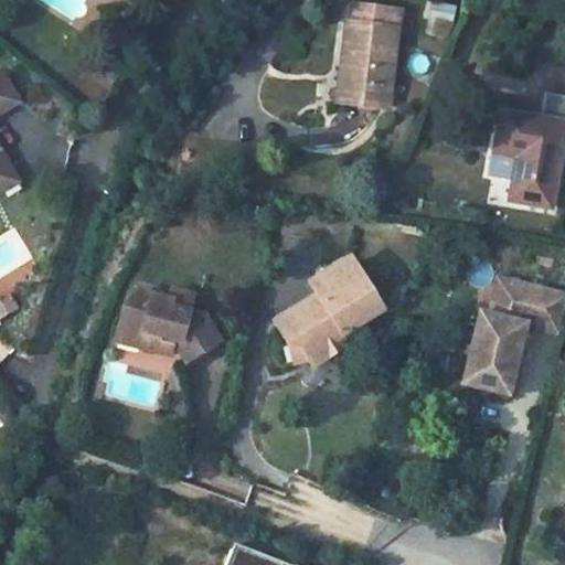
[(339,22),(333,68),(343,70),(340,104),(383,108),(392,27),(375,25),(377,6),(347,2),(343,22),(339,22)]
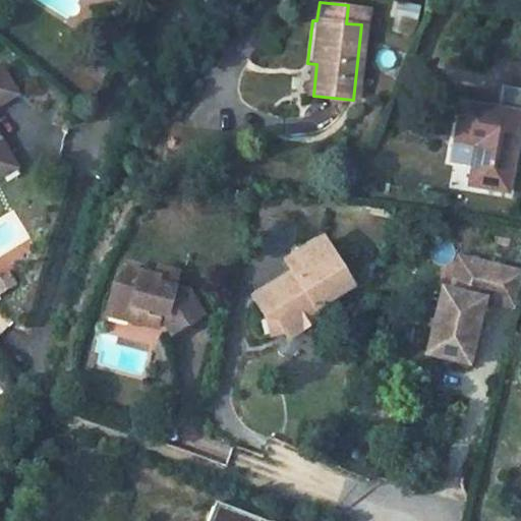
[(361,24),(363,6),(348,5),(346,23),(361,24)]
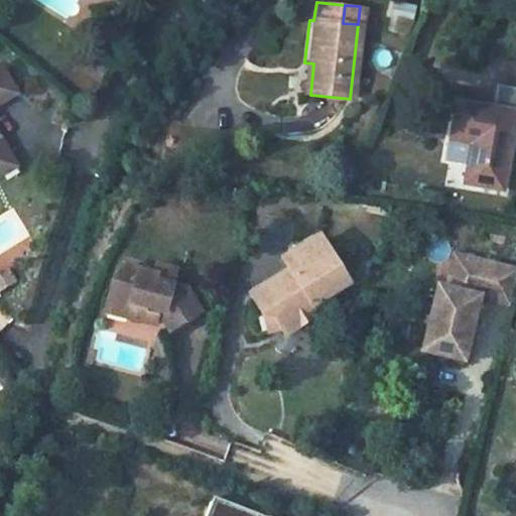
[(395,6),(393,29),(413,31),(416,8),(395,6)]
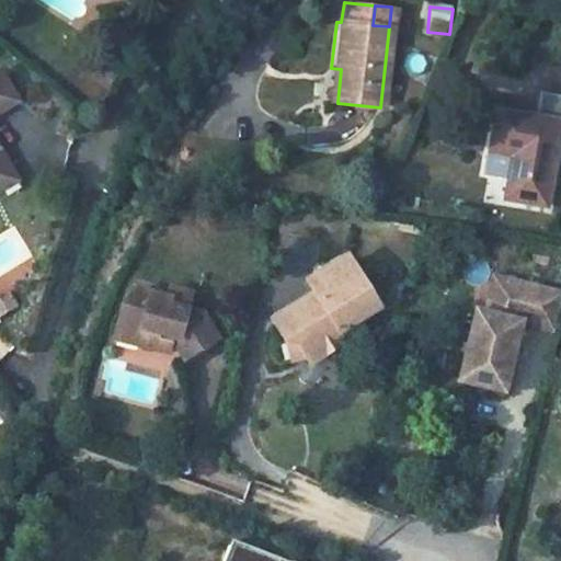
[(0,110),(20,100),(4,67),(0,68),(0,175),(10,171),(0,150),(0,110)]
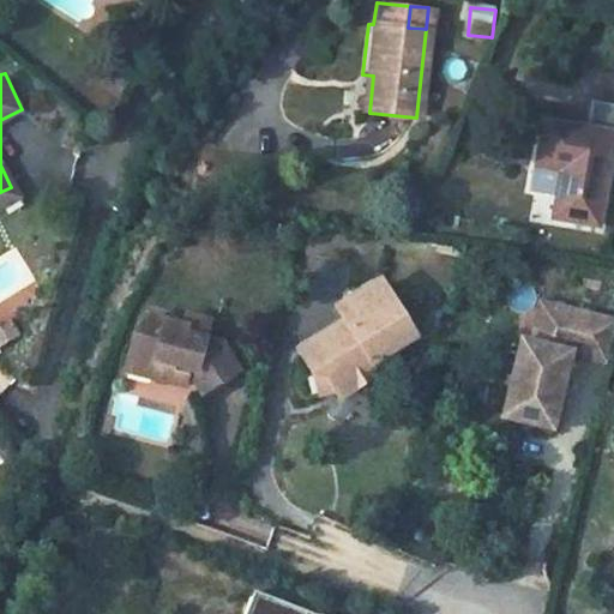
[(545,124),(548,152),(564,150),(571,214),(613,205),(613,172),(606,115),(545,124)]
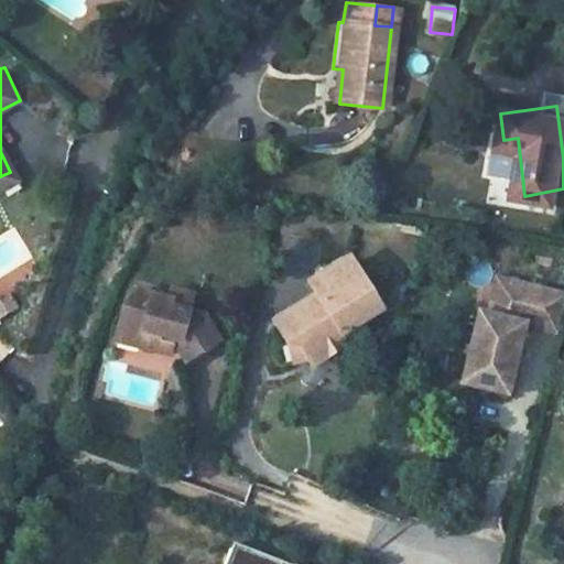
[(10,172),(0,176),(0,186),(14,180),(10,172)]
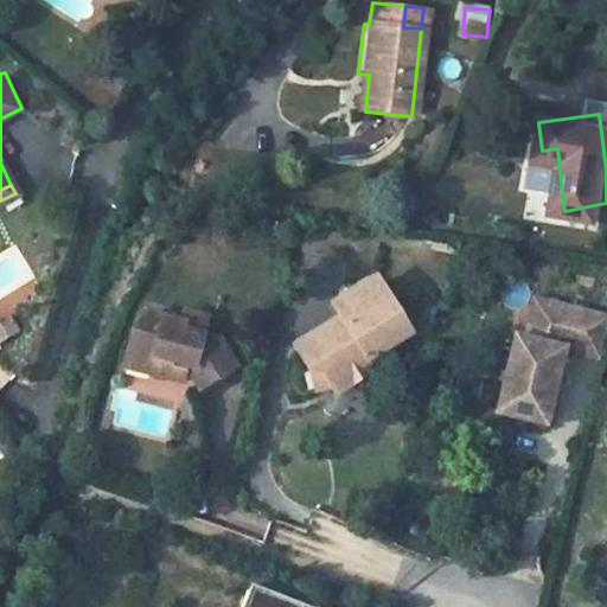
[(333,323),(291,352),(304,371),(327,371),(325,378),(337,397),(370,375),(364,368),(404,337),(387,311),(384,313),(365,289),(327,314),(333,323)]
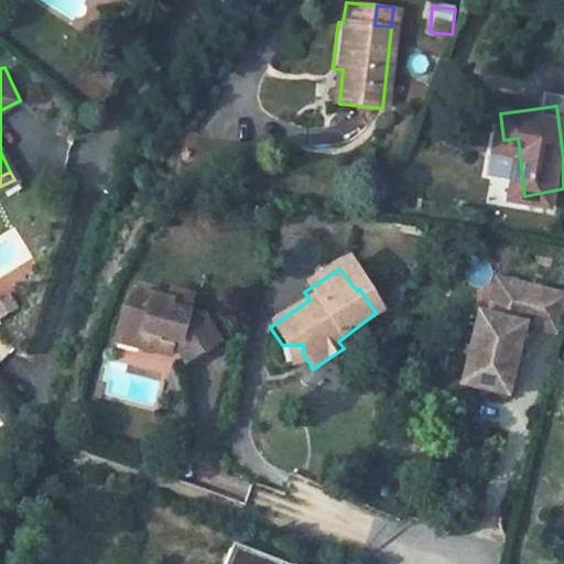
[(497,315),(508,275),(497,272),(485,312),(497,315)]
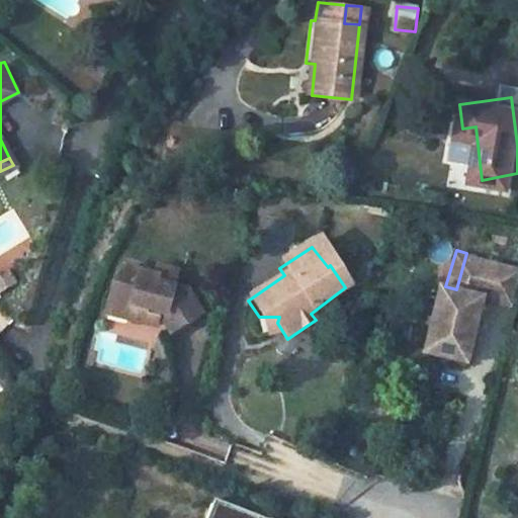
[(461,363),(480,295),(511,305),(517,278),(517,267),(466,253),(456,289),(445,286),(437,284),(419,352),(461,363)]
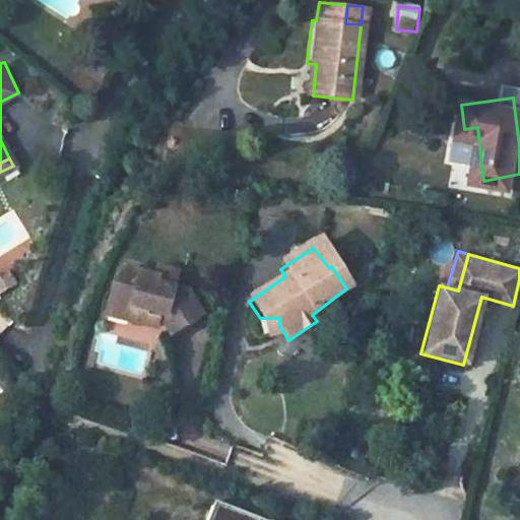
[(169,280),(118,265),(107,301),(128,308),(125,319),(140,324),(145,309),(159,313),(166,315),(160,330),(170,333),(200,317),(187,291),(168,285),(169,280)]
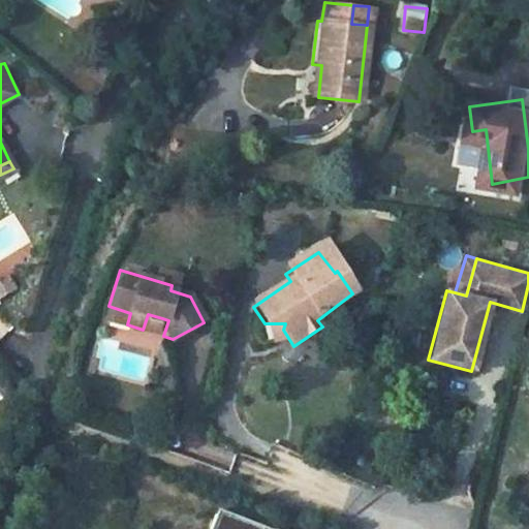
[(0,299),(18,287),(7,271),(0,275),(0,299)]
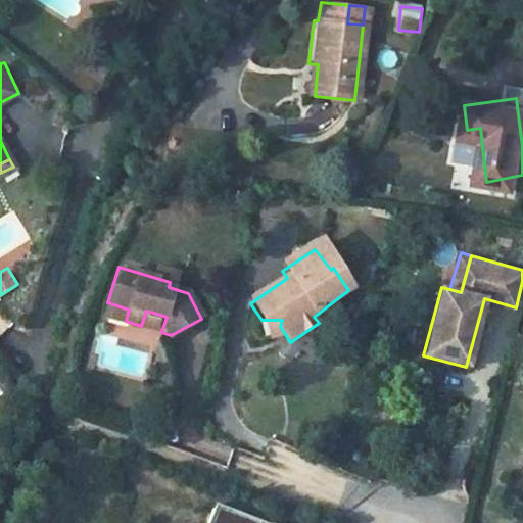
[(103,314),(126,321),(129,310),(107,302),(103,314)]
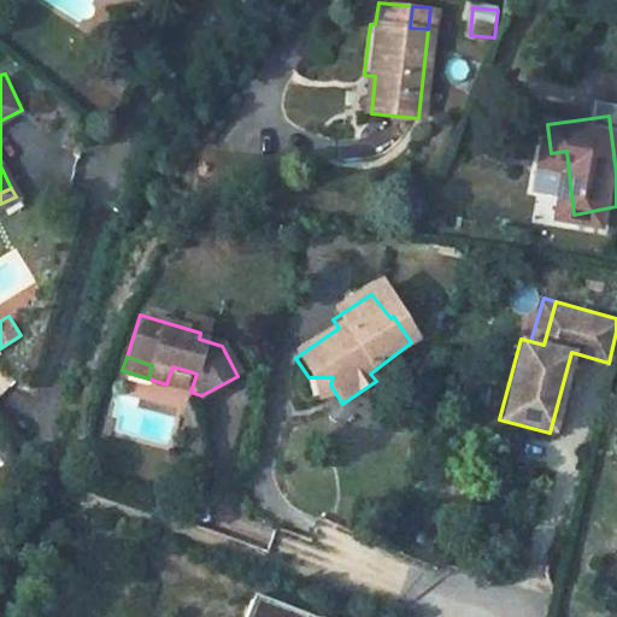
[(183,389),(189,371),(172,366),(166,385),(183,389)]
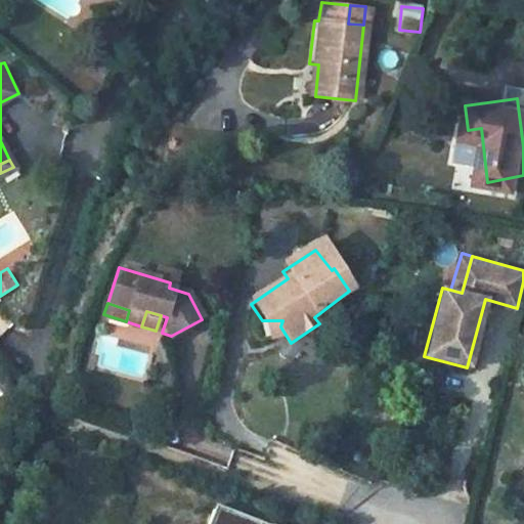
[(267,523),(218,506),(214,518),(230,523),(229,523),(267,523)]
